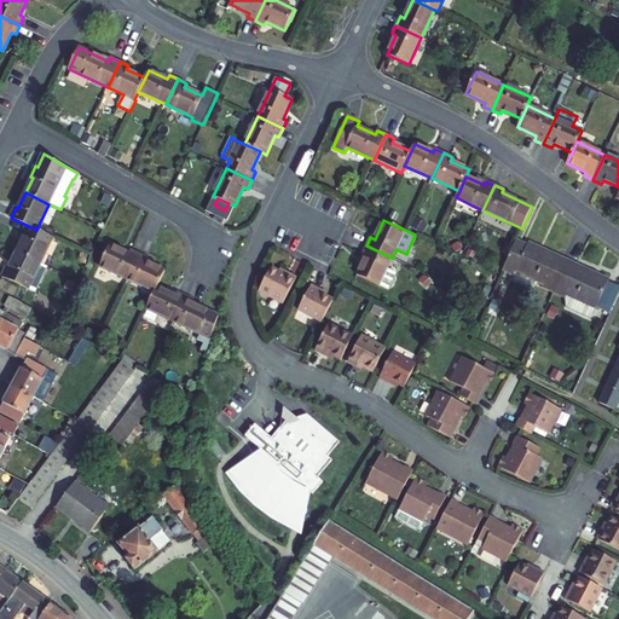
[(24,237),(17,252),(41,264),(41,262),(44,261),(46,256),(45,254),(53,237),(42,232),(36,230),(27,225),(22,236),(24,237)]
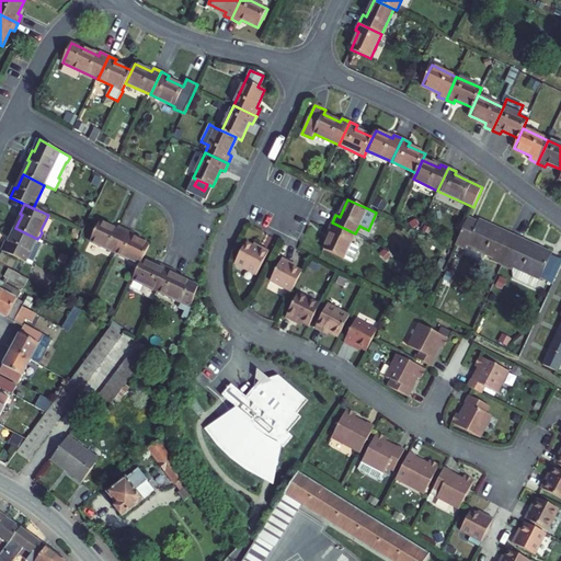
[(38,210),(48,215),(50,208),(42,204),(38,210)]
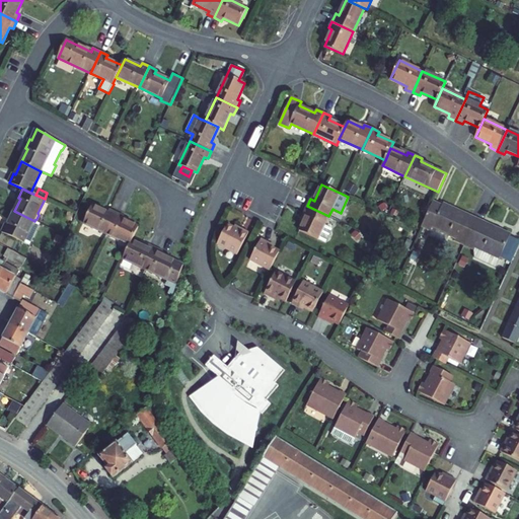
[(465,245),(477,219),(443,204),(442,206),(433,202),(422,227),(431,231),(430,234),(446,242),(449,235),(456,239),(455,241),(465,245)]
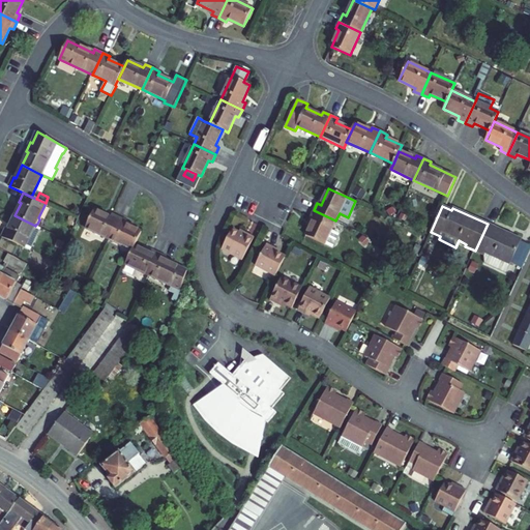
[(85,228),(109,239),(119,217),(112,214),(110,217),(94,209),(85,228)]
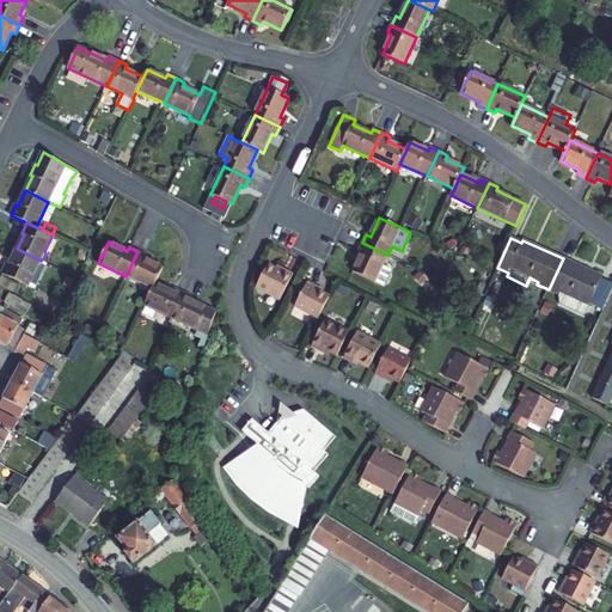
[(387,255),(362,243),(359,251),(362,254),(353,273),(374,282),(385,287),(392,270),(383,265),(387,255)]
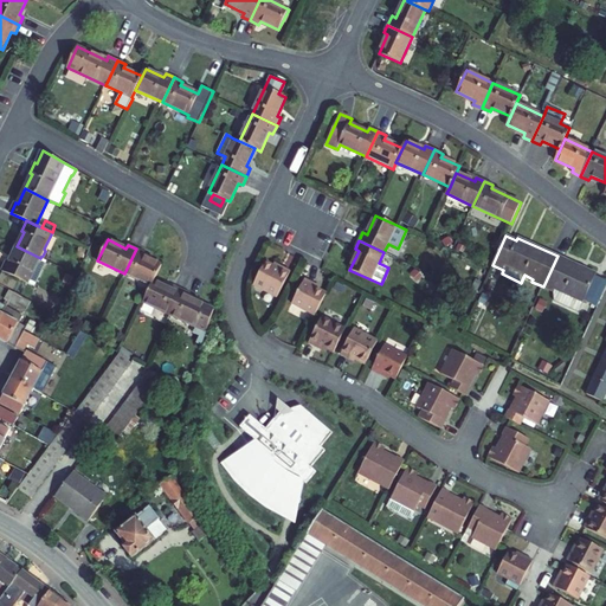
[(34,285),(46,262),(40,258),(17,246),(10,262),(7,260),(2,271),(27,283),(28,283),(34,285)]
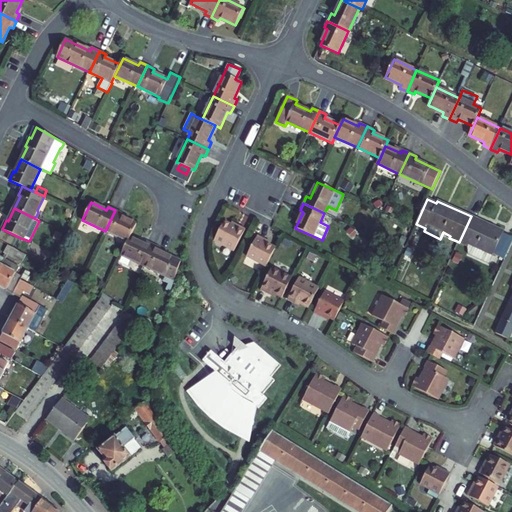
[(115,210),(105,231),(128,241),(130,237),(136,224),(121,216),(122,213),(115,210)]
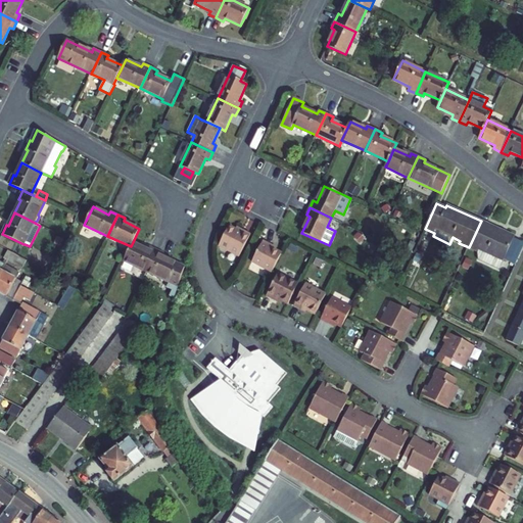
[(504,258),(514,238),(515,236),(481,221),(469,247),(477,251),(478,260),(500,270),(504,258)]
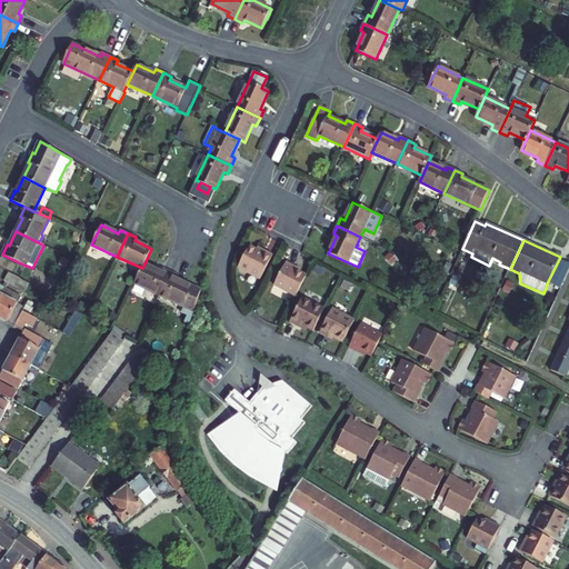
[(249,246),(238,268),(260,279),(273,255),(261,248),(259,251),(249,246)]
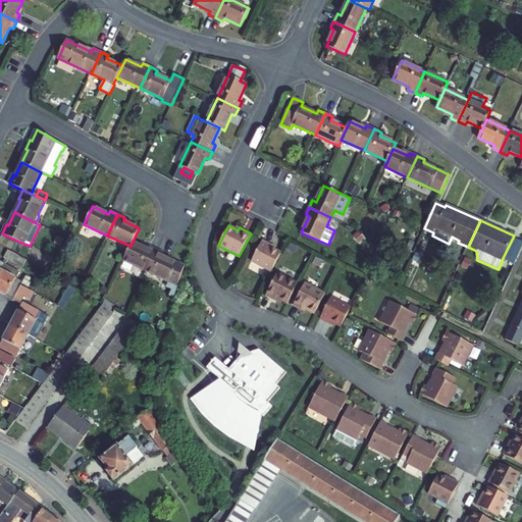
[(503,258),(515,264),(521,247),(521,242),(513,238),(503,258)]
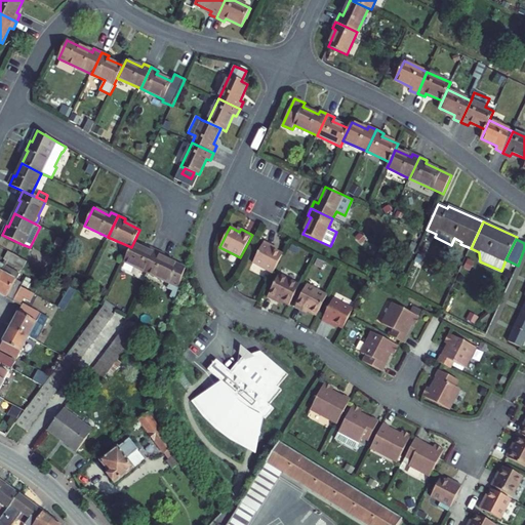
[(253,263),(273,273),(283,254),(277,251),(272,248),(273,245),(265,241),(253,263)]
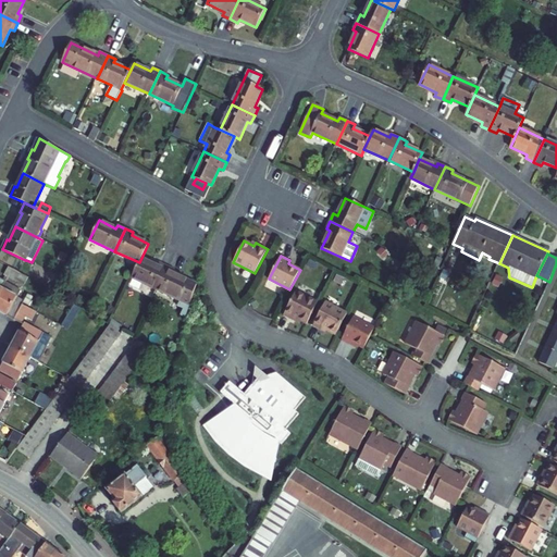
[(160,263),(158,267),(141,258),(139,262),(132,277),(157,289),(168,267),(160,263)]
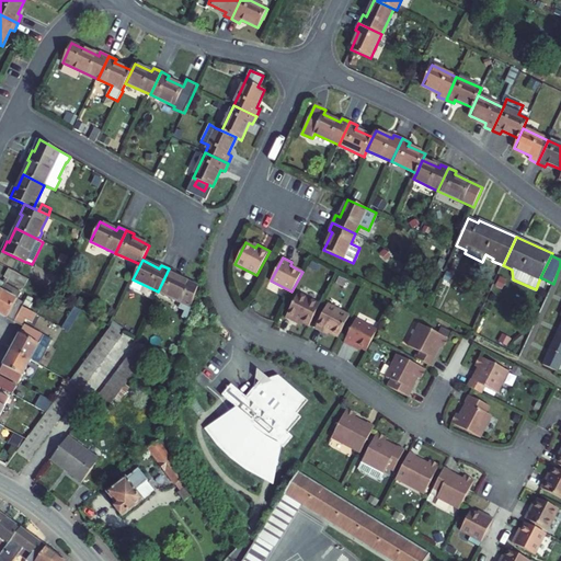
[(169,268),(158,292),(181,302),(179,308),(185,311),(182,317),(187,320),(198,287),(174,275),(175,272),(169,268)]
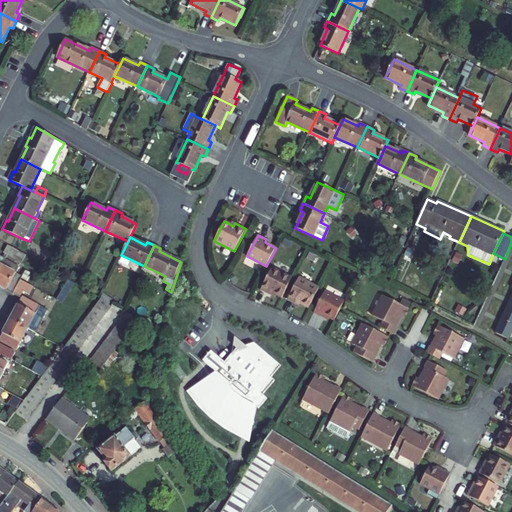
[(26,255),(11,246),(7,254),(15,259),(16,257),(23,261),(26,255)]
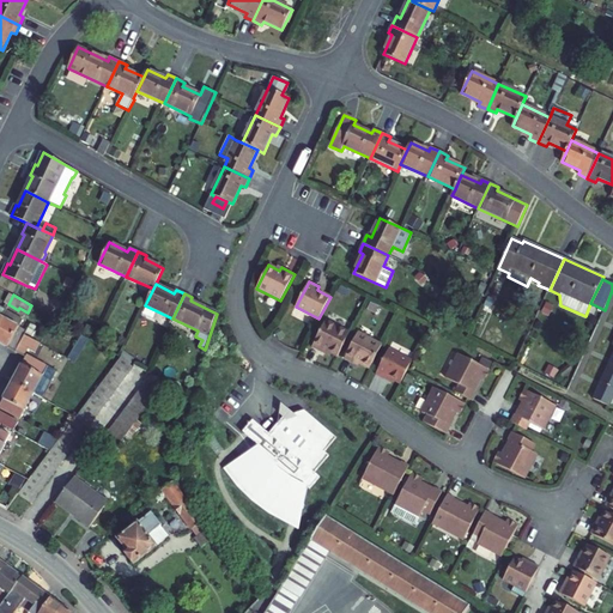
[(23,320),(6,310),(0,320),(0,343),(16,352),(25,335),(26,332),(19,327),(23,320)]
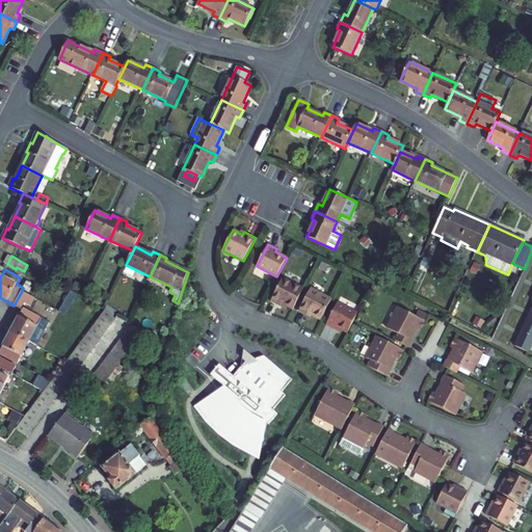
[(287,306),(293,310),(303,289),(283,278),(271,301),(286,309),(287,306)]
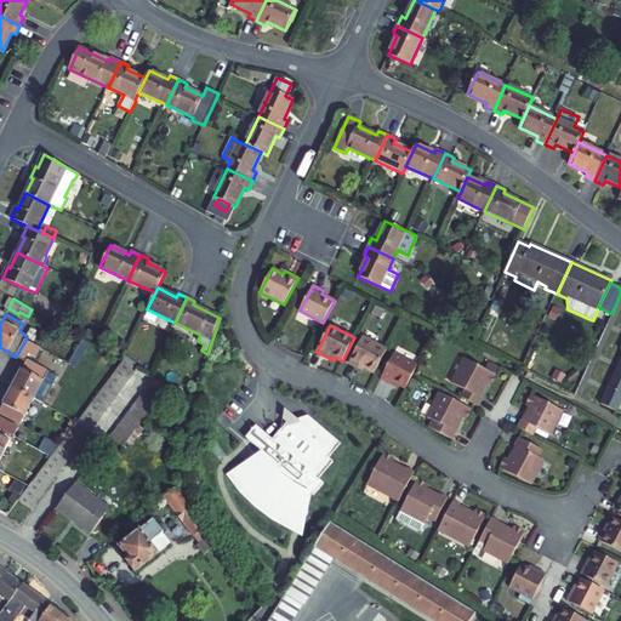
[(375,372),(387,349),(363,337),(349,363),(359,369),(360,365),(375,372)]
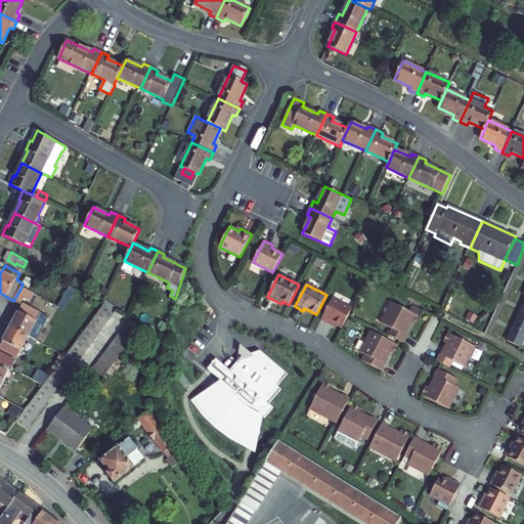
[(30,302),(35,294),(22,287),(13,301),(20,304),(24,298),(30,302)]
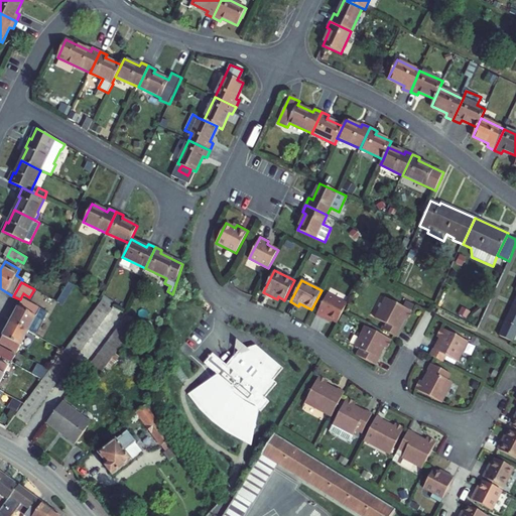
[(201,294),(197,297),(201,303),(205,300),(201,294)]
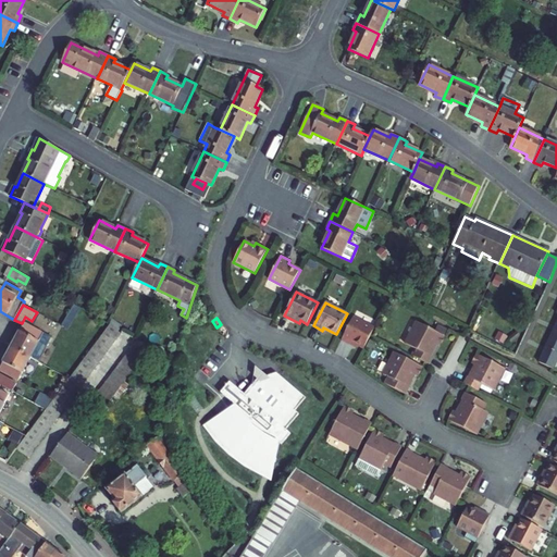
[(374,329),(354,318),(342,339),(356,347),(357,345),(363,348),(371,334),(374,329)]
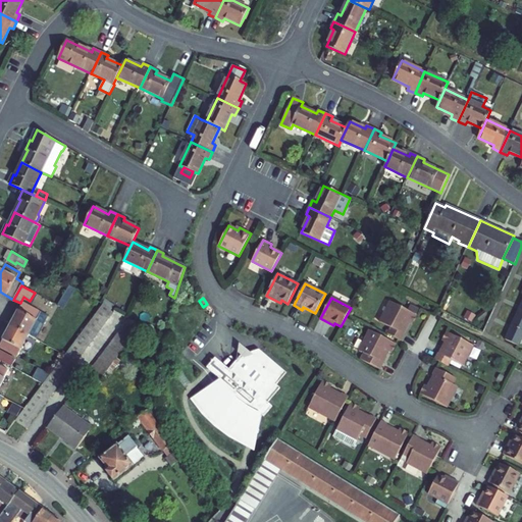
[(392,328),(388,334),(401,341),(405,334),(404,333),(409,322),(413,324),(417,315),(390,302),(380,322),(392,328)]
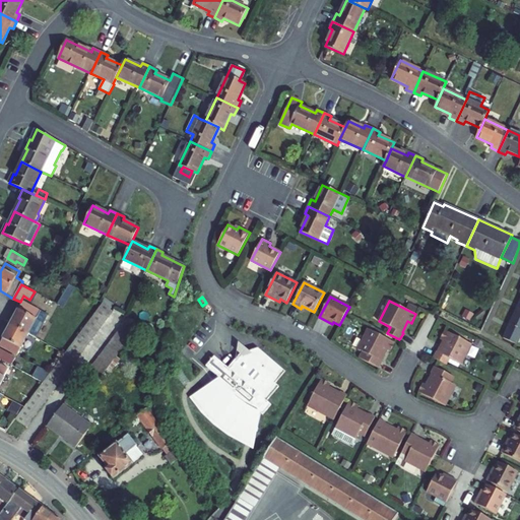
[(22,302),(10,324),(28,334),(36,337),(46,319),(47,320),(50,315),(49,313),(46,312),(45,313),(22,302)]
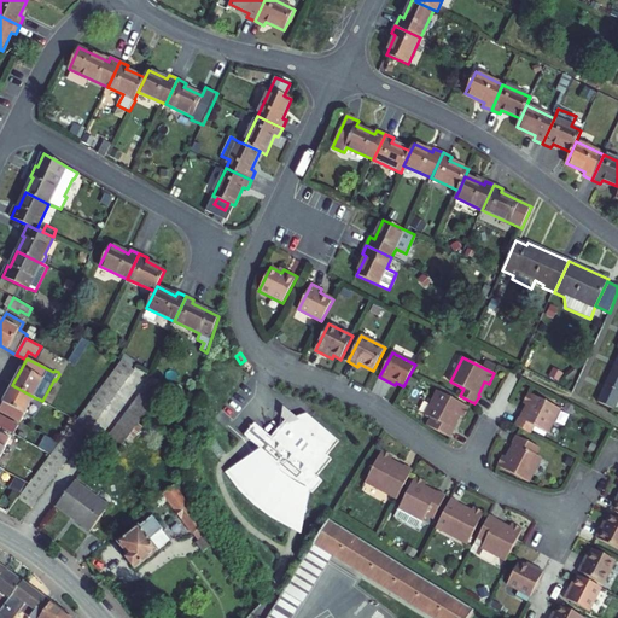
[(617,359),(599,402),(614,409),(617,401),(617,359)]
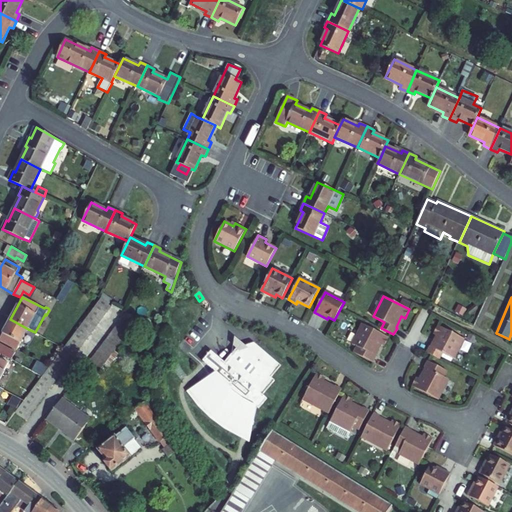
[(102,298),(16,413),(26,420),(112,306),(102,298)]
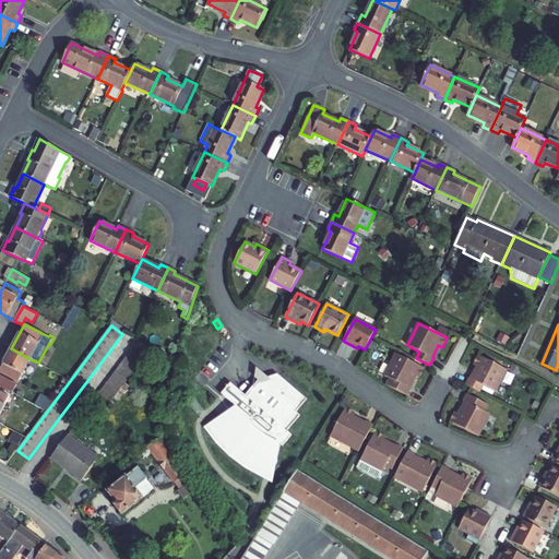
[(138,342),(93,402),(105,411),(114,399),(125,383),(151,349),(138,342)]
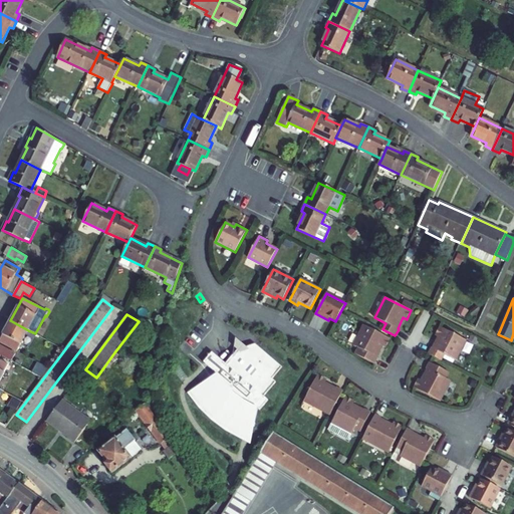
[(0,341),(17,351),(28,330),(10,320),(0,339),(0,341)]
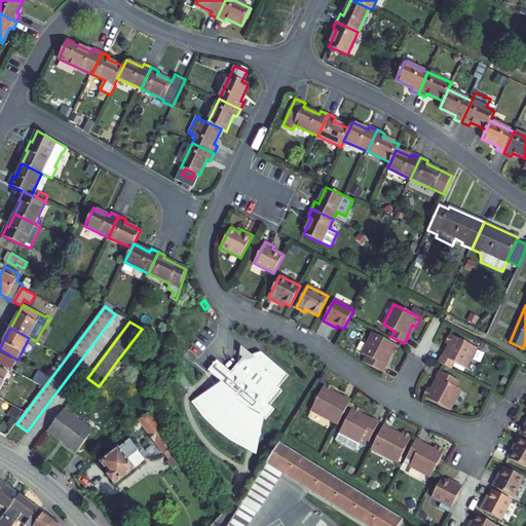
[(395,355),(400,347),(373,333),(362,353),(367,355),(363,363),(383,373),(386,366),(385,365),(391,354),(395,355)]
